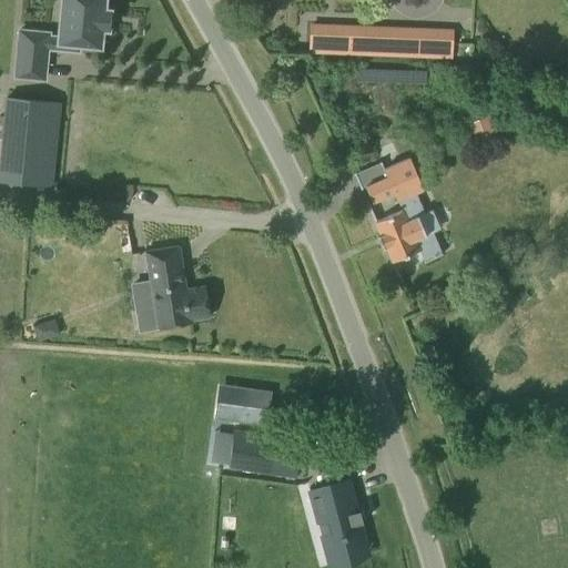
[(61,0),(58,37),(48,36),(48,32),(19,30),(14,75),(44,79),(47,44),(57,44),(57,49),(78,51),(78,44),(100,46),(102,28),(108,29),(110,9),(103,8),(103,0),(61,0)]
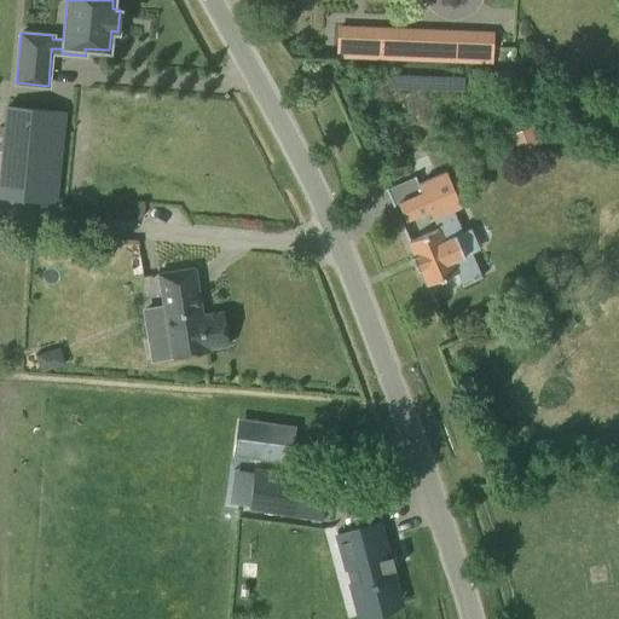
[(493,32),(337,25),(336,57),(492,64),(493,32)]
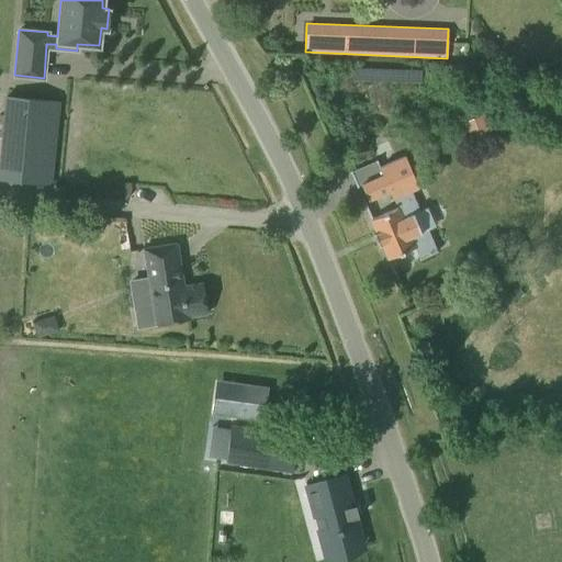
[(58,101),(6,96),(0,156),(0,178),(51,183),(58,101)]
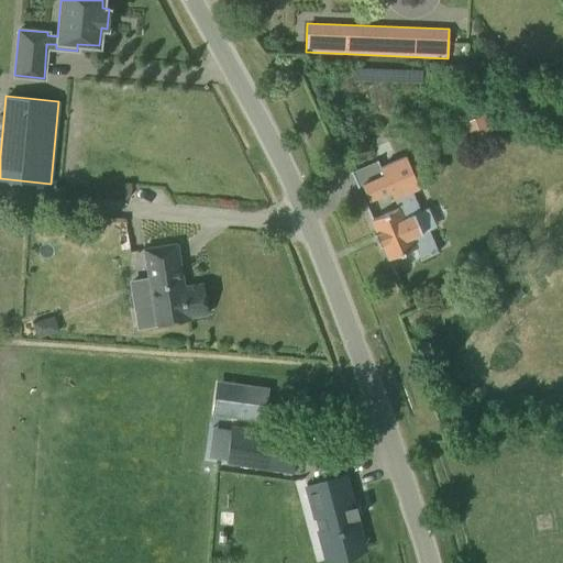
[(492,133),(484,113),(465,121),(472,141),(492,133)]
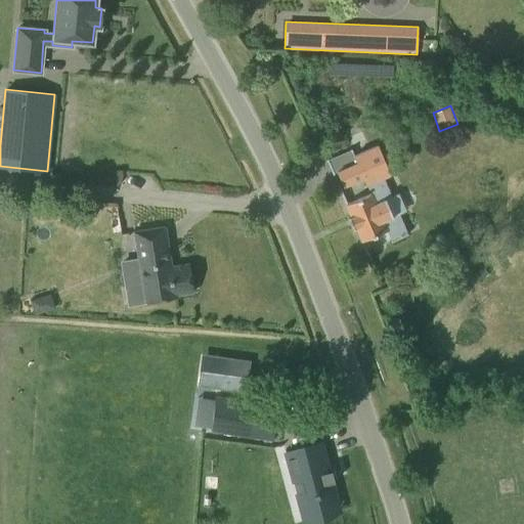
[(407,233),(398,213),(392,215),(385,200),(391,197),(383,176),(390,173),(378,145),(353,156),(356,163),(336,171),(343,185),(362,177),(369,193),(346,204),(351,216),(349,217),(349,216),(348,217),(353,228),(354,228),(354,227),(355,226),(361,241),(386,230),(391,242),(407,233)]
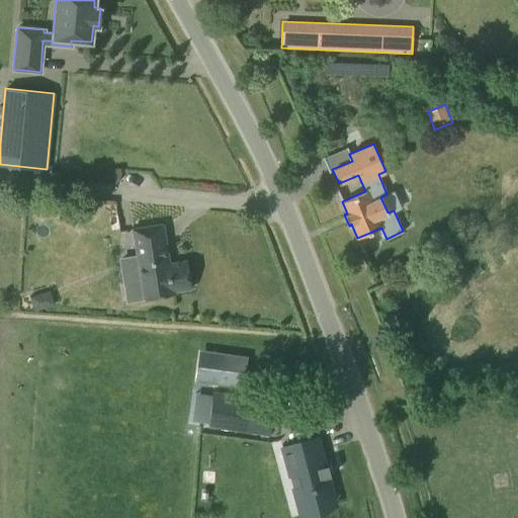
[(141,280),(137,281),(140,298),(174,293),(173,291),(190,288),(186,260),(167,263),(166,258),(168,257),(163,224),(132,229),(141,280)]
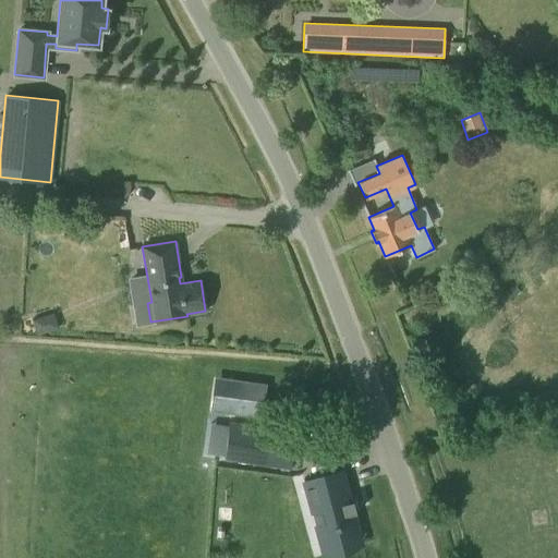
[(221,378),(217,412),(222,412),(261,417),(263,401),(265,384),(221,378)]
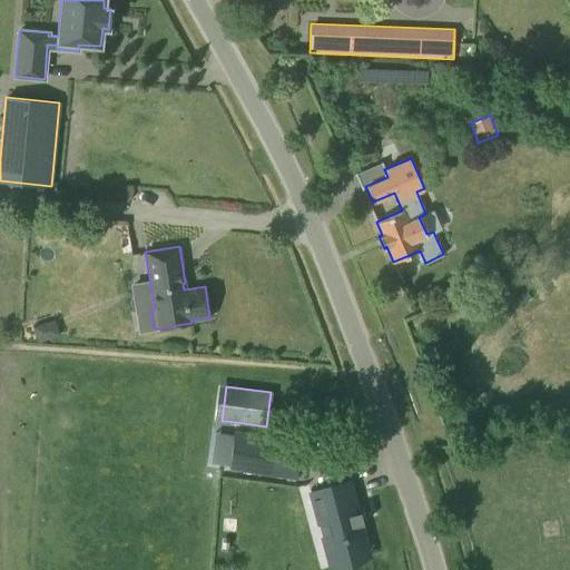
[(234,431),(228,469),(296,479),(302,441),(271,436),(234,431)]
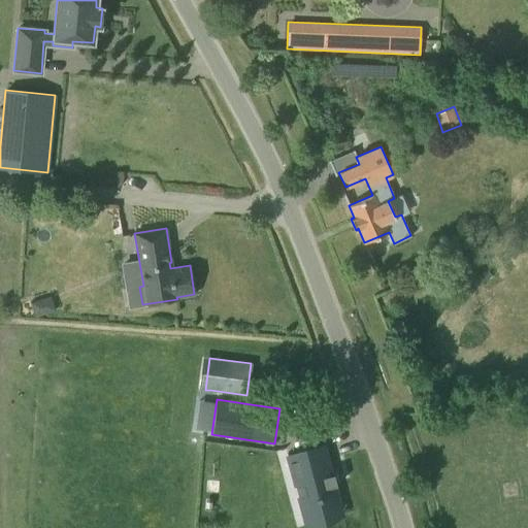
[(324,447),(288,456),(299,499),(305,498),(311,518),(340,509),(334,486),(336,485),(336,484),(333,485),(331,475),(334,475),(333,473),(331,474),(324,447)]
